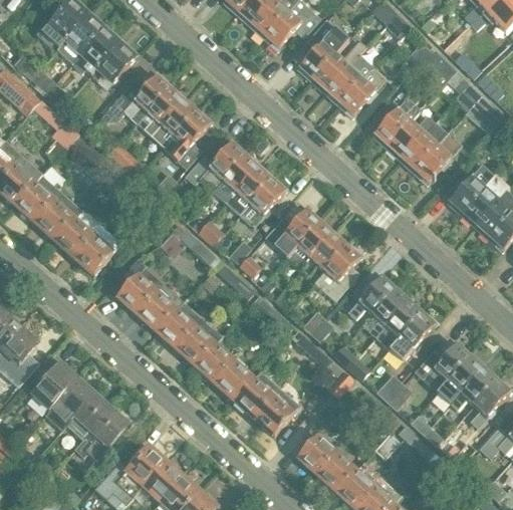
[(47,23),(36,35),(50,47),(55,41),(60,46),(90,14),(84,9),(86,7),(78,0),(76,0),(75,1),(74,0),(50,26),(47,23)]
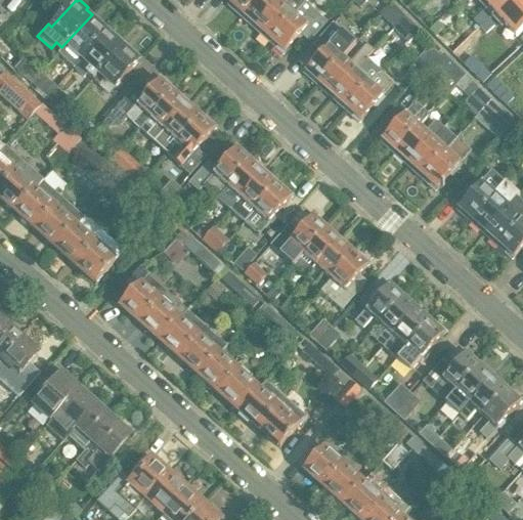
[(229,0),(226,4),(224,5),(233,13),(235,12),(240,15),(253,0),(229,0)]
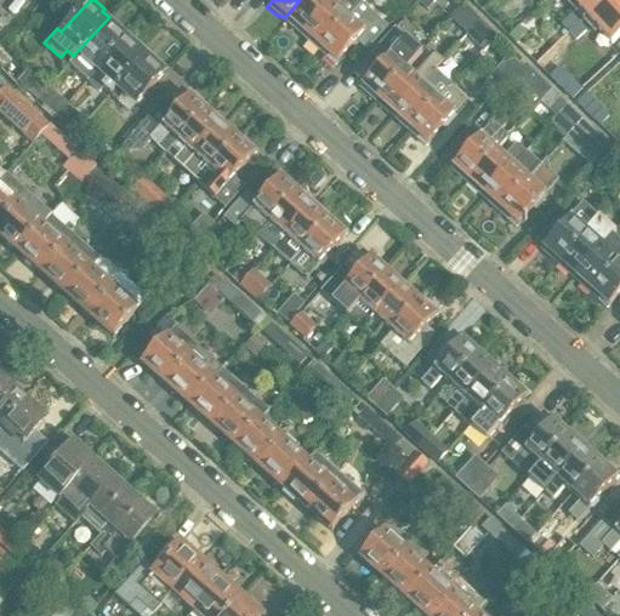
[(300,0),(284,18),(282,21),(293,30),(295,28),(300,33),(329,0),(300,0)]
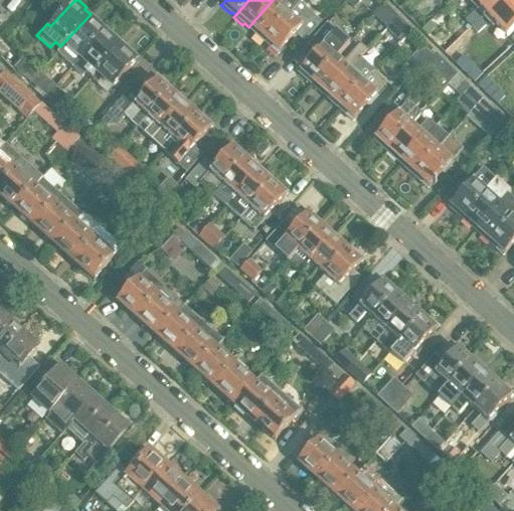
[(273,0),(248,27),(253,31),(251,33),(261,41),(263,39),(297,0),(273,0)]
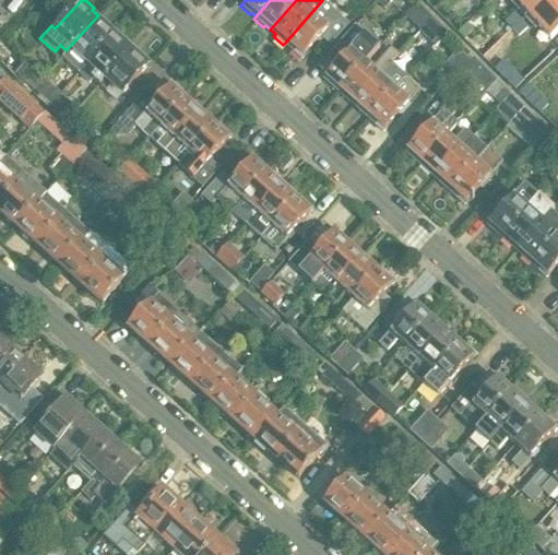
[(322,0),(285,43),(291,48),(289,49),(299,58),(300,57),(312,43),(320,34),(327,40),(329,43),(346,22),(322,0)]
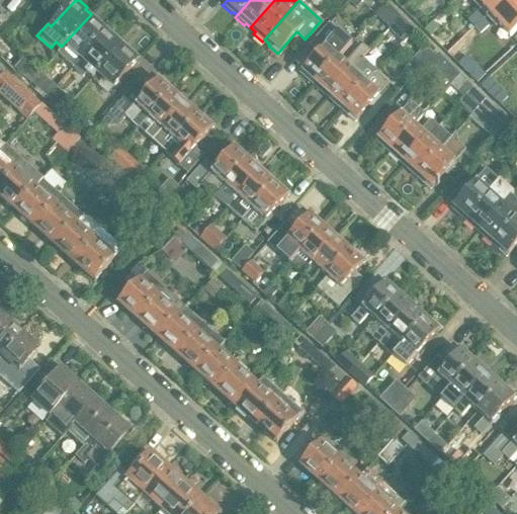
[(480,0),(488,9),(498,0),(480,0)]
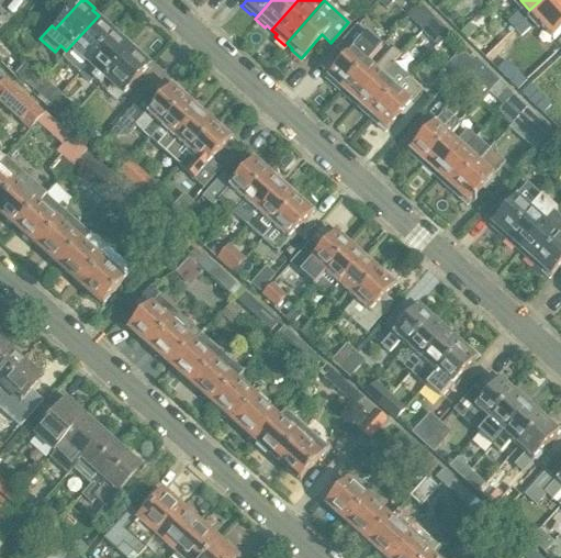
[(540,0),(529,10),(552,35),(560,28),(560,0),(540,0)]
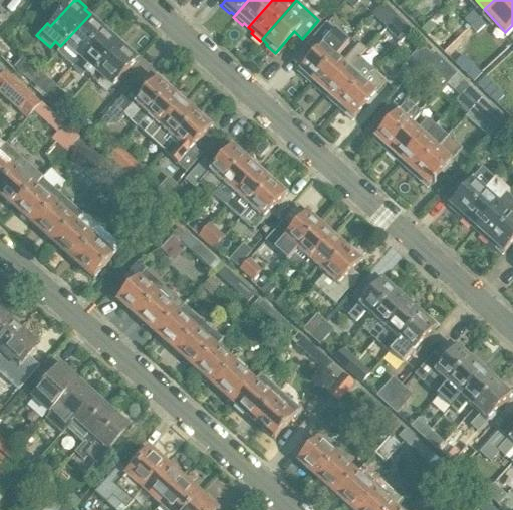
[(385,25),(396,13),(382,2),(372,13),(385,25)]
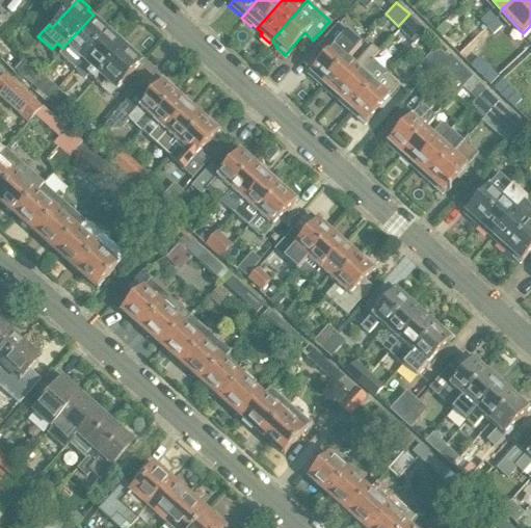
[(485,25),(495,17),(488,10),(480,19),(485,25)]
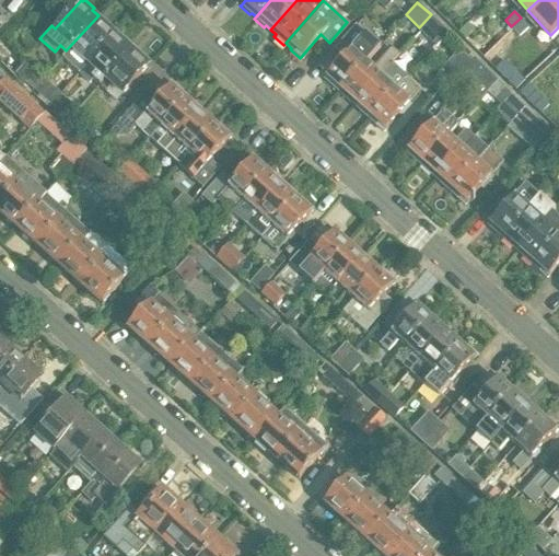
[(431,14),(419,27),(420,27),(419,29),(435,44),(447,31),(431,14)]
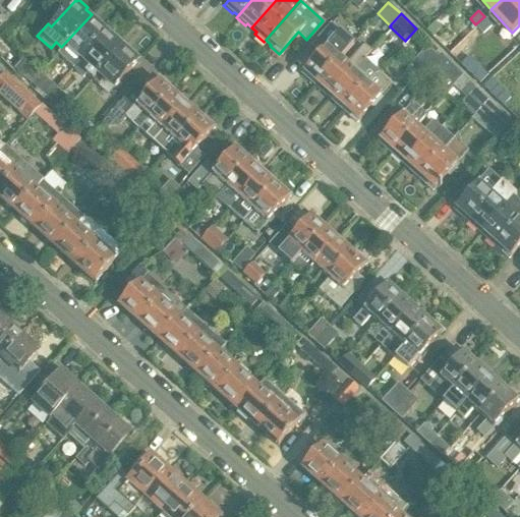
[(61,47),(57,52),(73,66),(82,55),(107,29),(106,27),(108,25),(99,17),(97,19),(92,14),(61,47)]
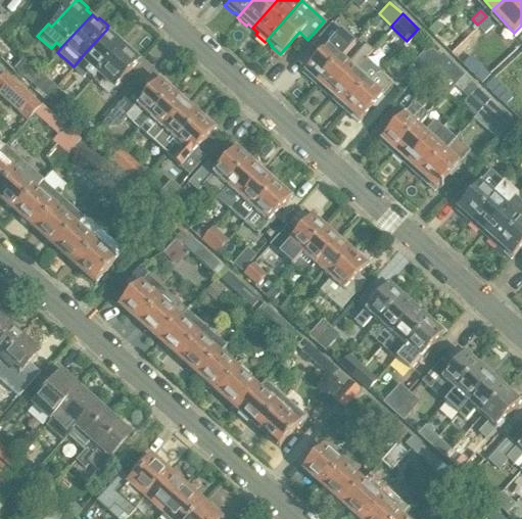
[(486,16),(477,25),(483,32),(492,24),(486,16)]
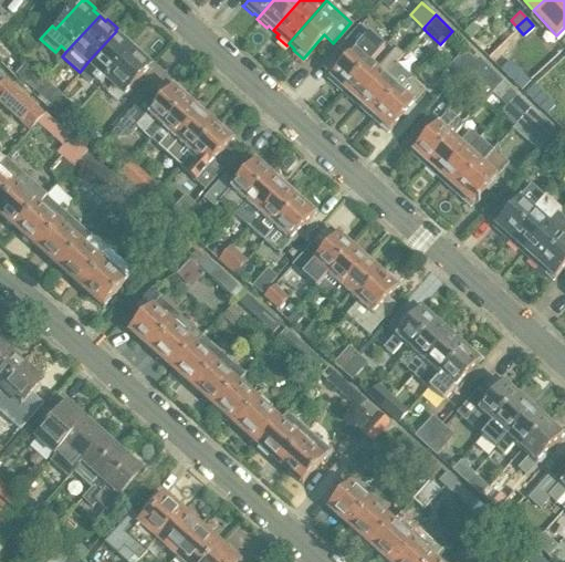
[(480,27),(472,20),(463,30),(470,37),(480,27)]
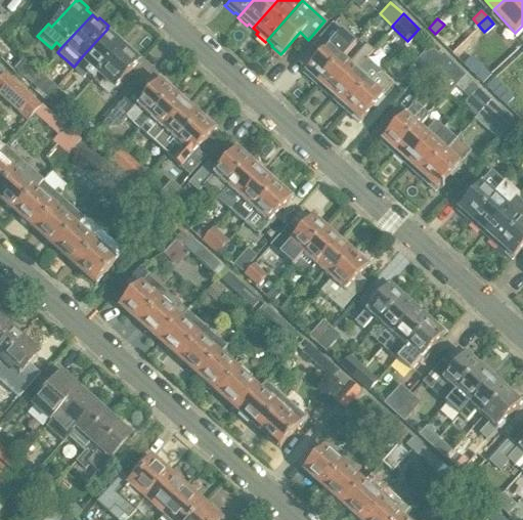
[(303,72),(301,74),(310,82),(312,80),(315,83),(353,41),(332,23),(312,44),(320,52),(319,53),(303,72)]
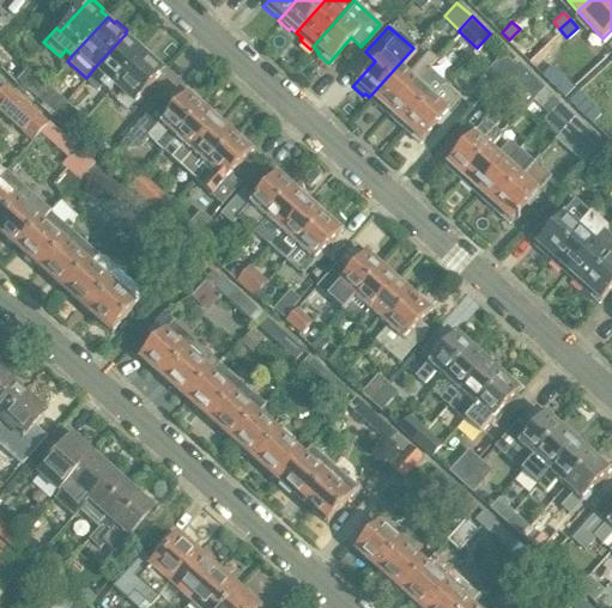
[(86,78),(85,79),(92,87),(96,84),(103,90),(107,86),(110,90),(145,50),(138,44),(140,42),(129,34),(128,35),(126,34),(97,65),(86,78)]
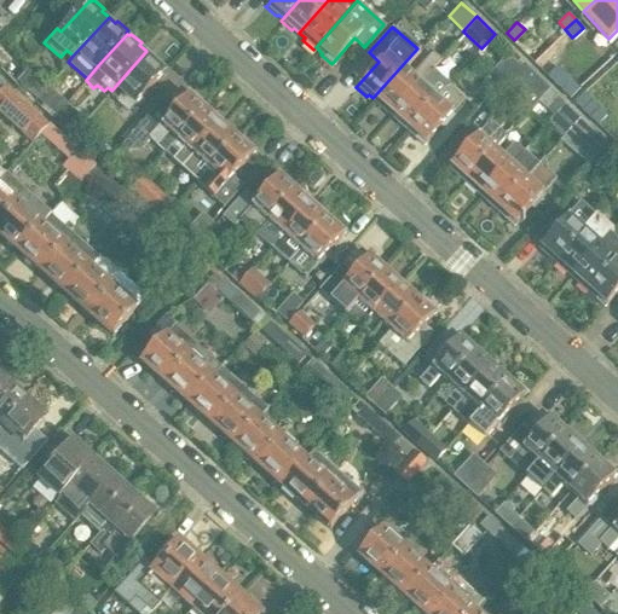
[(373,98),(371,100),(382,110),(383,108),(390,114),(432,67),(440,58),(432,50),(411,74),(404,67),(419,50),(417,48),(373,98)]
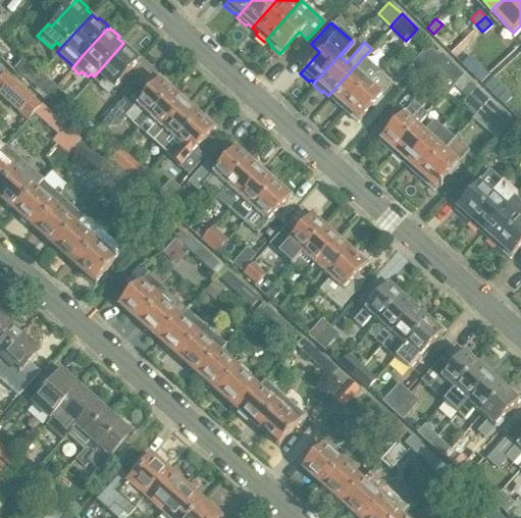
[(123,43),(94,76),(100,83),(99,84),(107,92),(114,84),(123,74),(139,57),(138,56),(139,54),(129,46),(128,48),(123,43)]
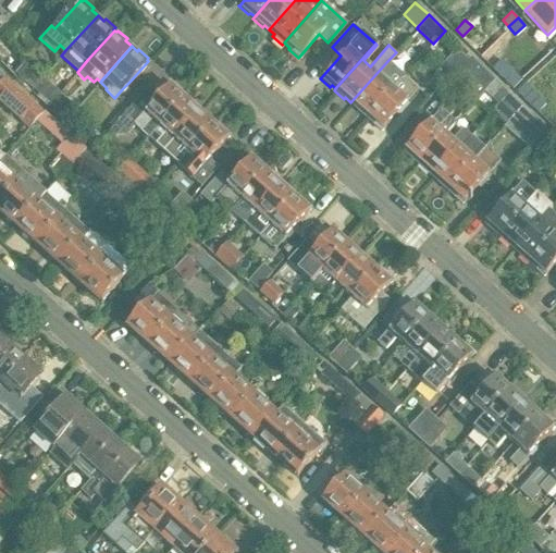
[(449,72),(465,54),(456,47),(441,63),(449,72)]
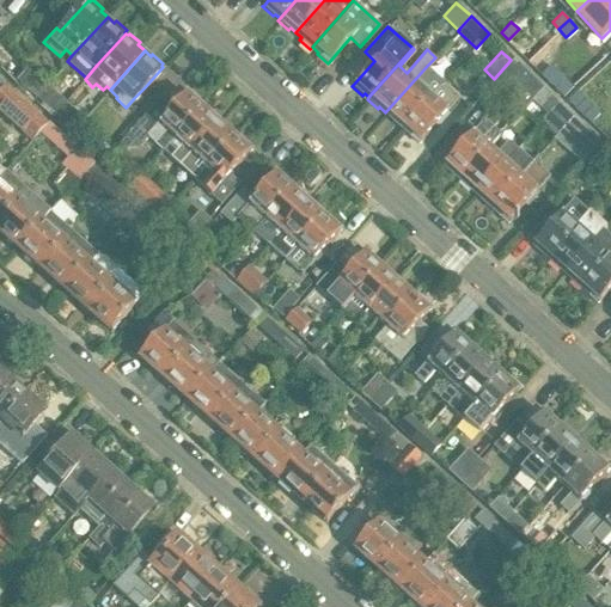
[(542,85),(518,61),(514,65),(511,60),(494,79),(518,100),(524,105),(527,100),(542,85)]
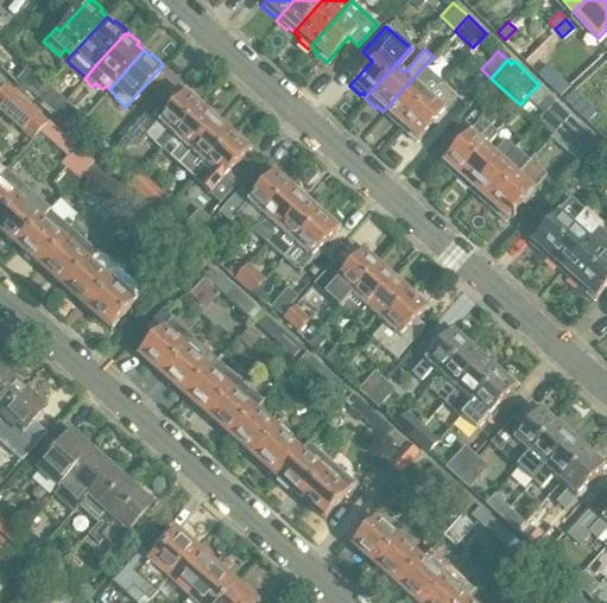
[(536,73),(558,94),(568,84),(547,62),(536,73)]
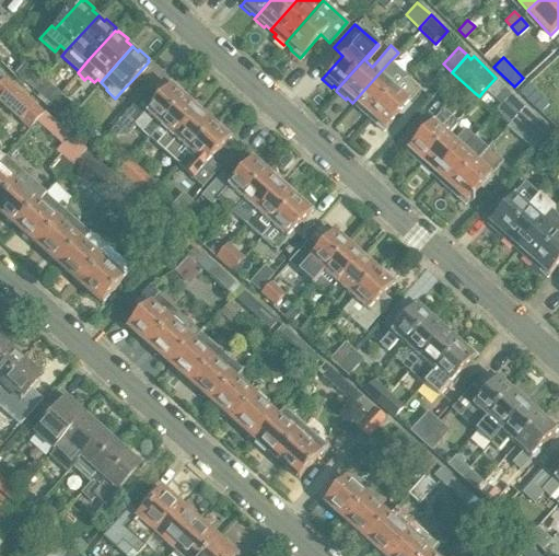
[(391,60),(352,103),(358,107),(356,109),(365,118),(368,116),(394,87),(405,73),(397,66),(391,60)]
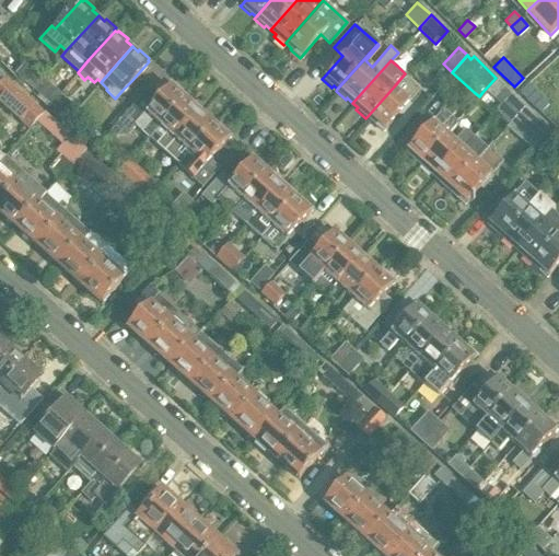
[(33,87),(43,77),(25,62),(16,72),(33,87)]
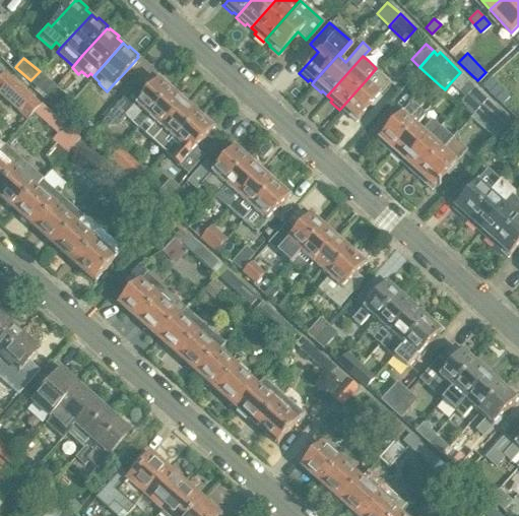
[(366,80),(341,108),(346,112),(344,114),(353,122),(355,120),(361,115),(390,81),(382,74),(376,68),(366,80)]
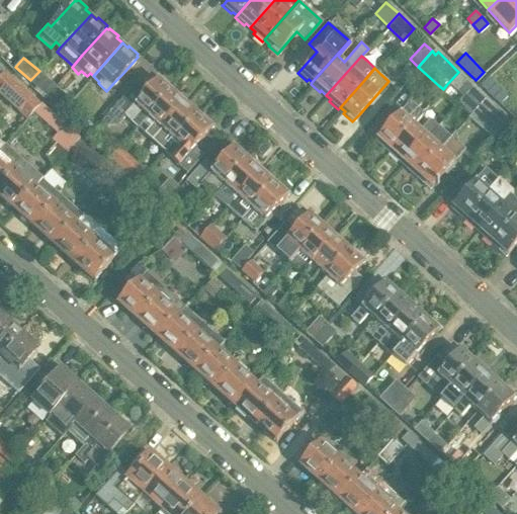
[(4,71),(0,75),(0,94),(21,113),(27,118),(34,110),(40,104),(40,103),(24,89),(4,71)]
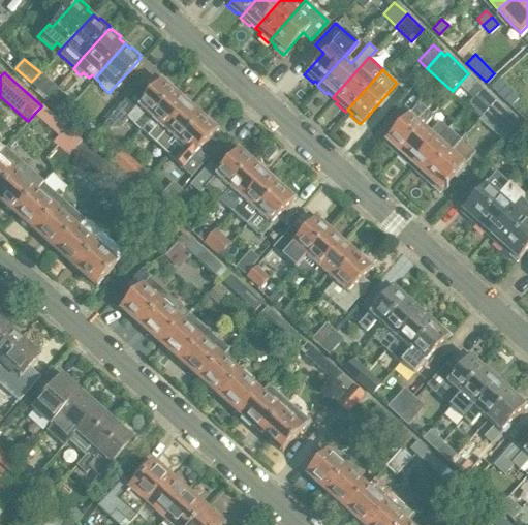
[(48,96),(56,87),(40,72),(31,82),(48,96)]
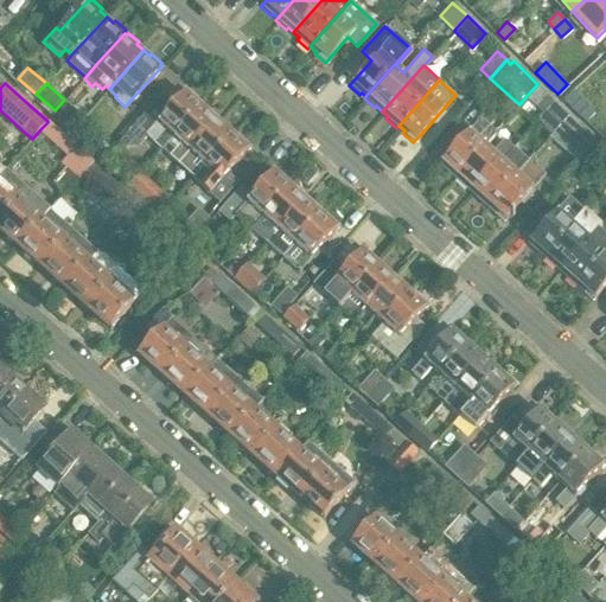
[(537,84),(527,96),(535,103),(543,110),(552,101),(553,100),(544,93),(537,84)]
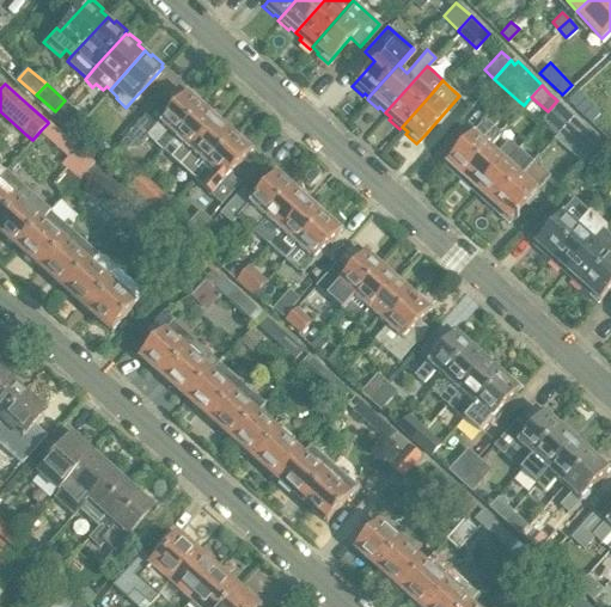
[(130,128),(129,129),(142,141),(146,138),(162,151),(203,104),(197,99),(200,97),(189,87),(187,90),(159,122),(146,110),(142,116),(130,128)]
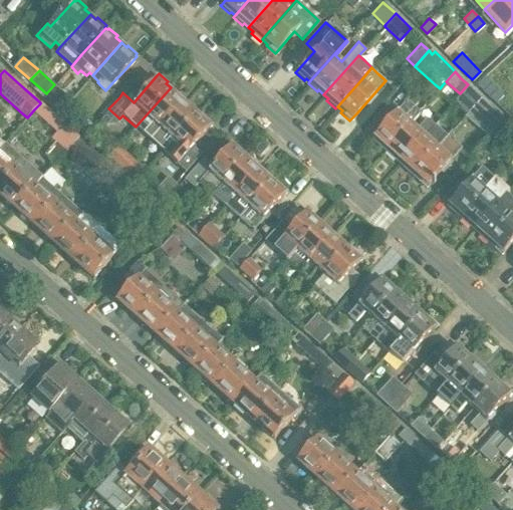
[(476,83),(494,101),(503,93),(485,74),(476,83)]
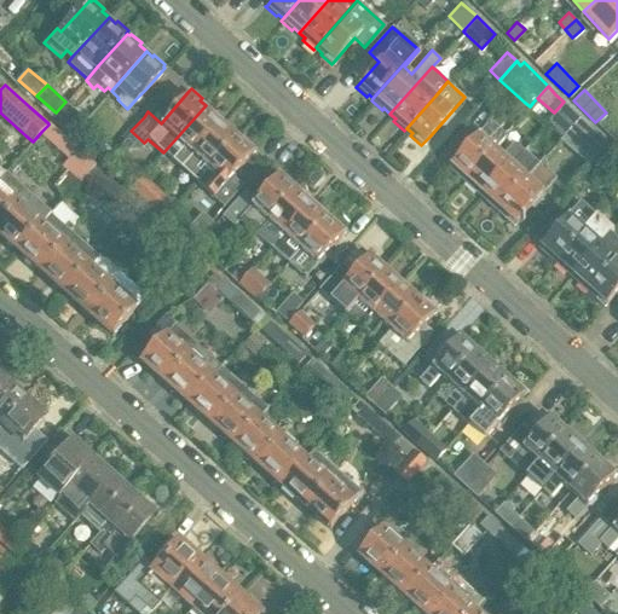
[(71,134),(85,119),(65,102),(56,113),(62,119),(58,122),(71,134)]
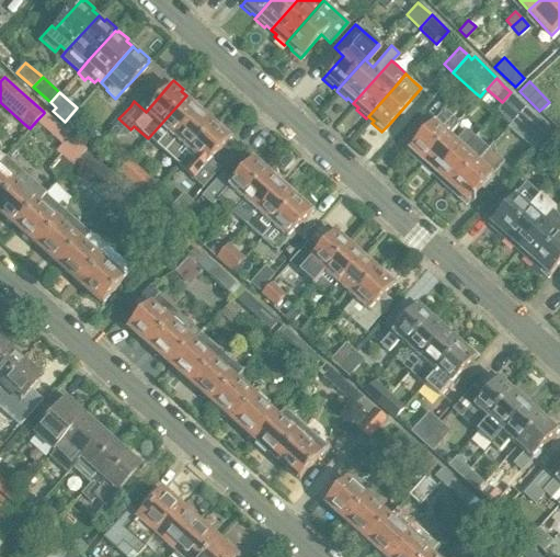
[(496,109),(511,123),(525,105),(518,99),(511,92),(502,102),(498,106),(496,109)]
